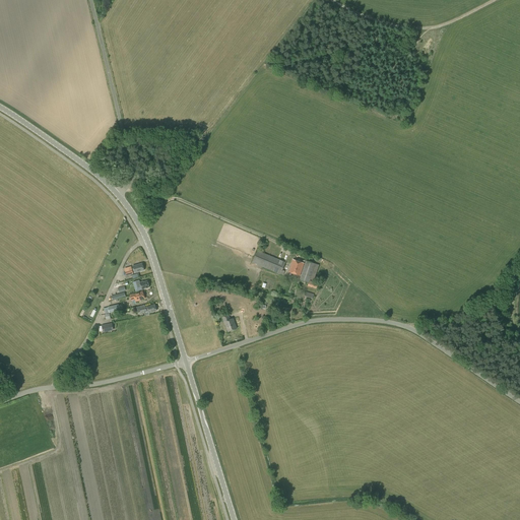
[(280,274),(285,263),(258,251),(253,263),(280,274)]
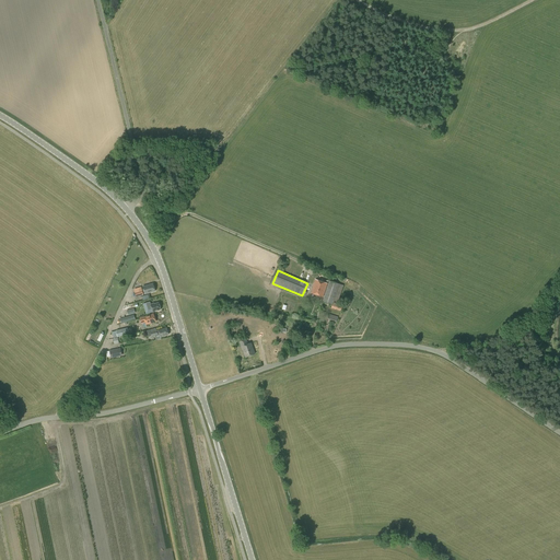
[(323,298),(327,283),(315,280),(311,293),(323,298)]
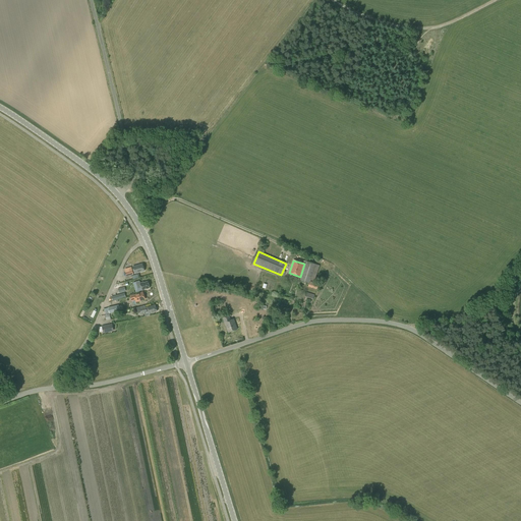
[(314,281),(320,266),(306,262),(300,281),(309,284),(308,286),(319,289),(320,285),(310,282),(311,280),(314,281)]
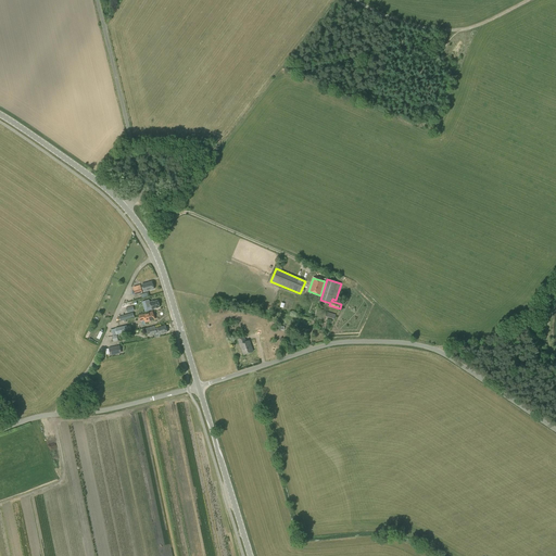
[(144,292),(154,289),(152,281),(141,285),(144,292)]
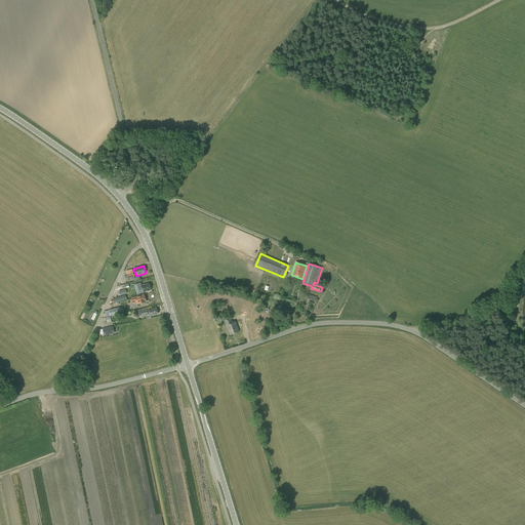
[(151,290),(149,283),(145,285),(145,284),(139,286),(140,289),(143,288),(144,292),(151,290)]
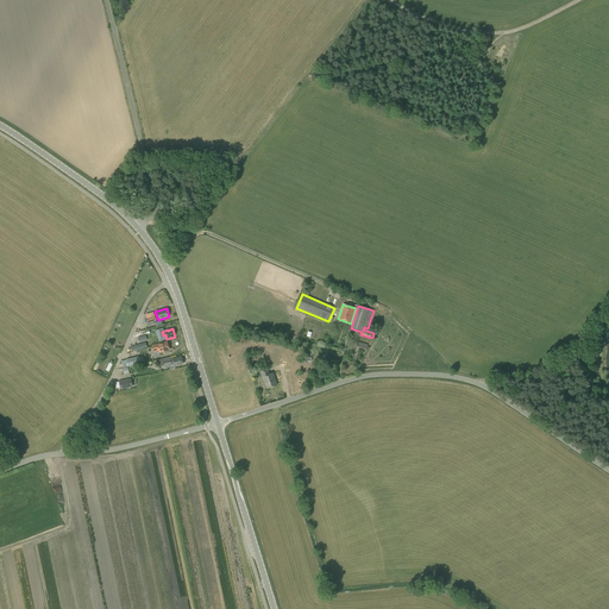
[(156,356),(159,355),(159,352),(170,350),(167,341),(163,343),(152,346),(155,351),(155,352),(156,356)]
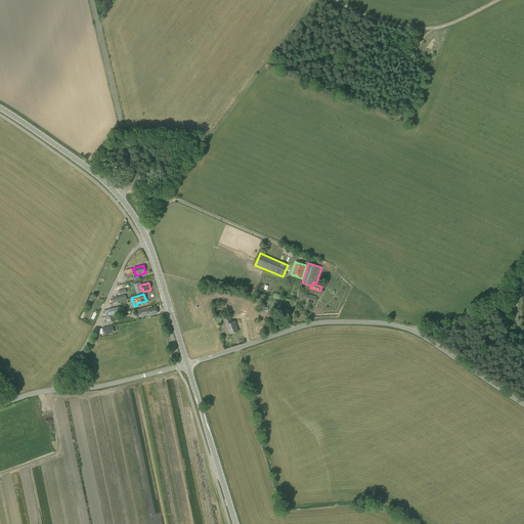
[(110,315),(121,313),(119,307),(108,309),(110,315)]
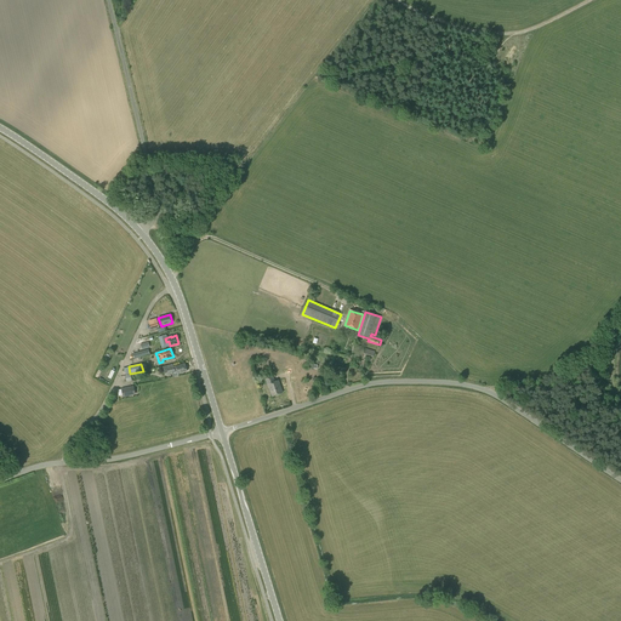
[(275,382),(273,376),(267,379),(268,386),(269,385),(273,396),(283,393),(279,381),(275,382)]
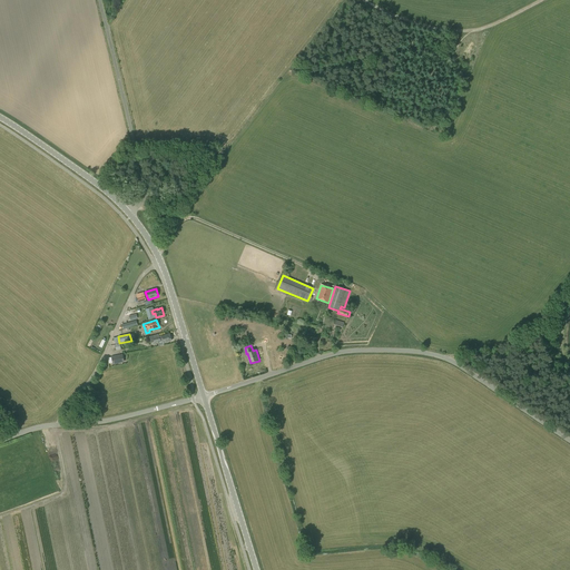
[(112,364),(125,362),(123,354),(111,356),(112,364)]
